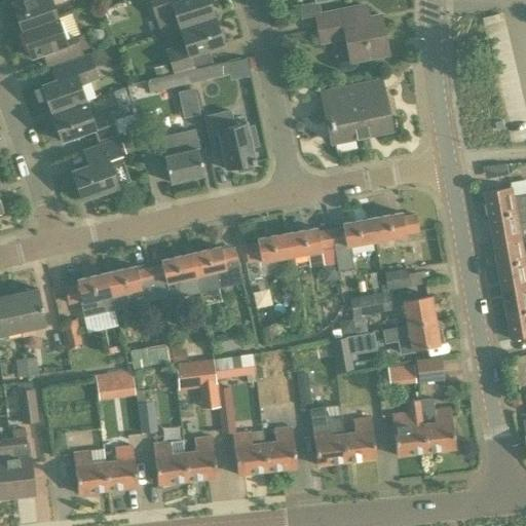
[(19,0),(11,3),(21,29),(57,16),(49,0),(19,0)]
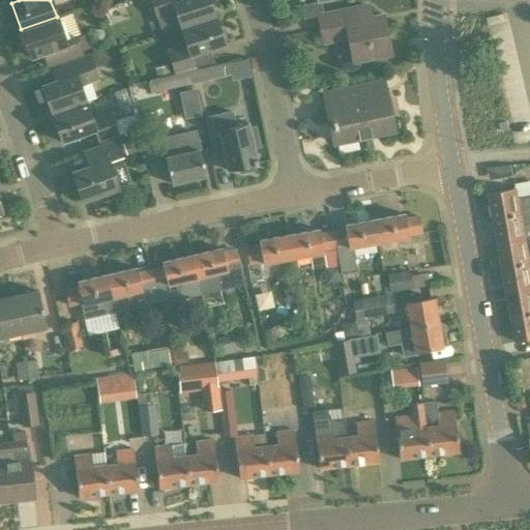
[(162,33),(180,28),(215,17),(209,0),(150,0),(156,19),(162,33)]
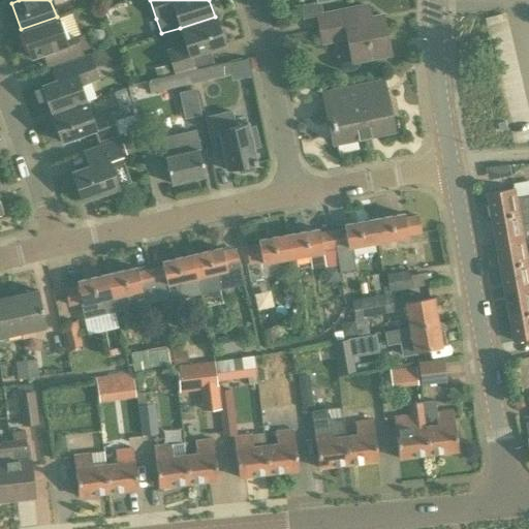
[(366,6),(330,13),(336,40),(346,38),(351,62),(390,55),(380,16),(369,18),(366,6)]
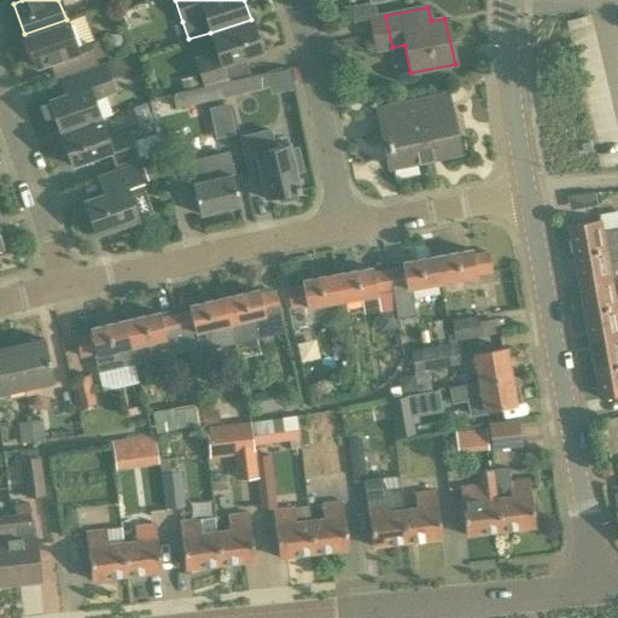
[(66,19),(24,34),(35,66),(48,62),(53,76),(93,62),(87,42),(75,46),(66,19)]
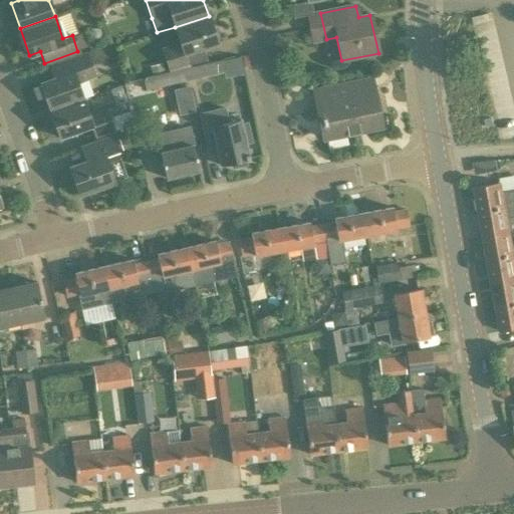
[(209,16),(175,27),(180,43),(163,49),(169,71),(188,65),(185,54),(218,44),(209,16)]
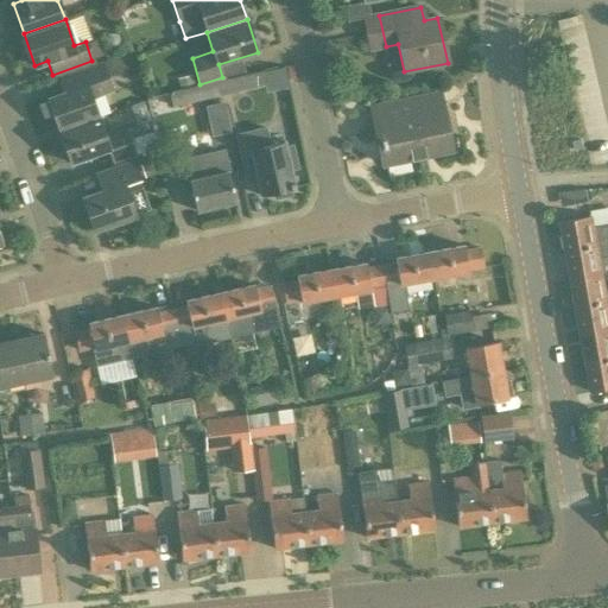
[(46,99),(58,131),(99,116),(90,96),(111,88),(107,78),(137,68),(131,52),(80,70),(84,84),(46,99)]
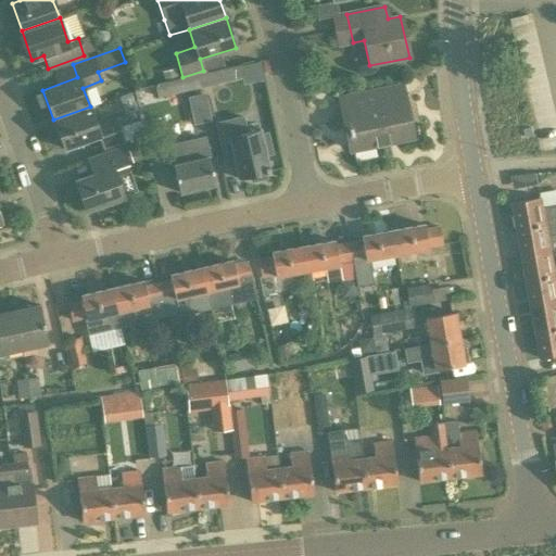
[(158,98),(243,79),(240,65),(182,77),(154,85),(158,98)]
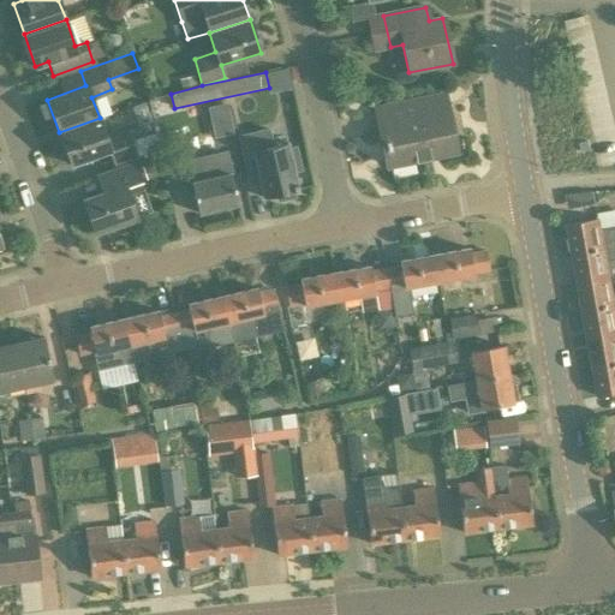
[(446,95),(376,109),(388,166),(458,151),(446,95)]
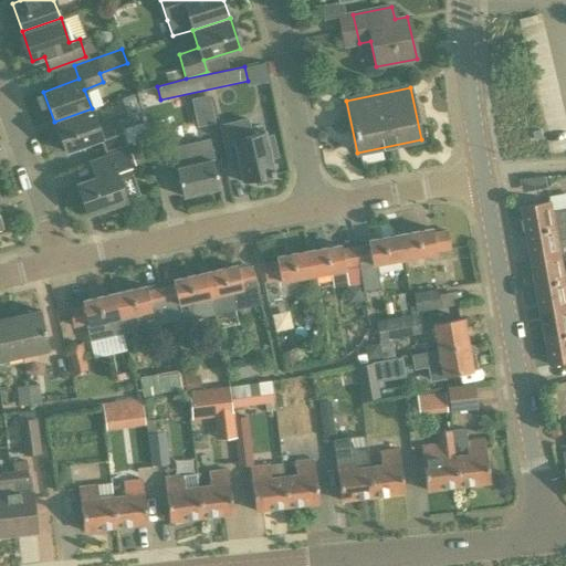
[(97,126),(92,108),(54,122),(65,152),(100,139),(104,152),(146,136),(142,123),(121,129),(116,118),(97,126)]
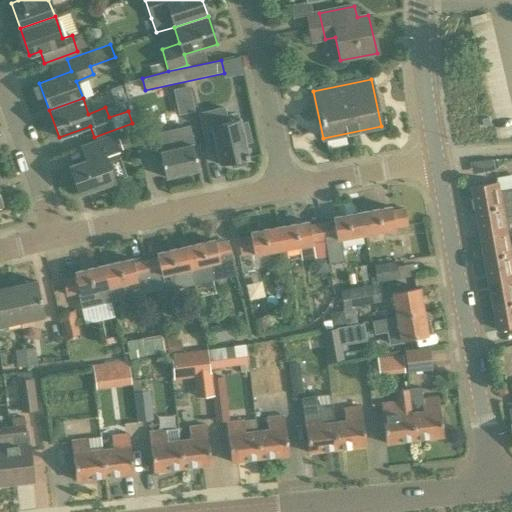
[(244,159),(247,159),(244,143),(250,141),(245,123),(239,124),(238,119),(226,122),(223,108),(207,112),(208,116),(199,118),(207,152),(216,150),(219,165),(230,163),(231,167),(245,164),(244,159)]
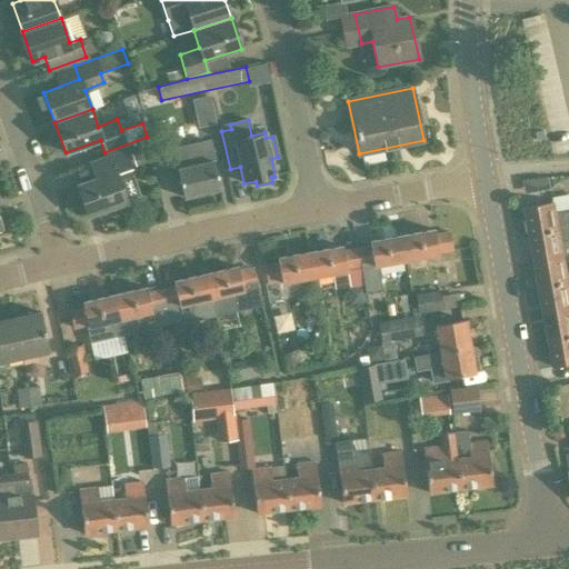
[(220,188),(213,161),(209,139),(171,149),(183,197),(220,188)]
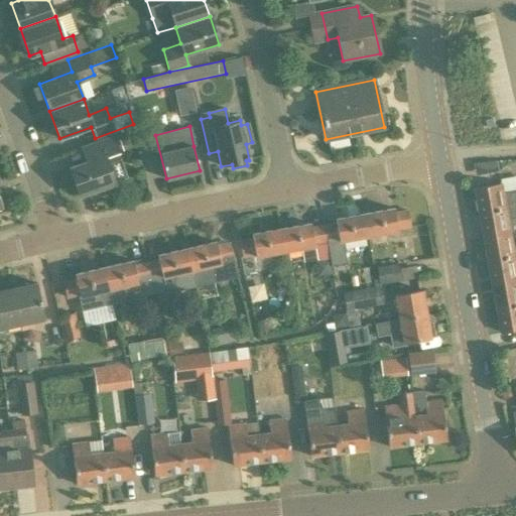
[(118,138),(123,151),(139,145),(134,132),(118,138)]
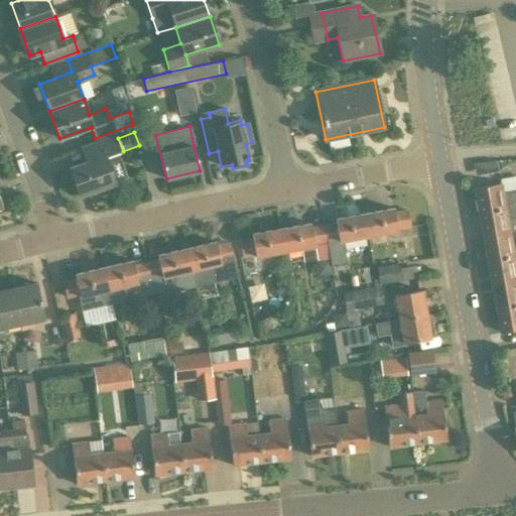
[(81,196),(115,182),(108,163),(120,159),(112,137),(88,146),(93,159),(71,167),(71,168),(67,169),(65,174),(69,187),(74,189),(78,187),(81,196)]
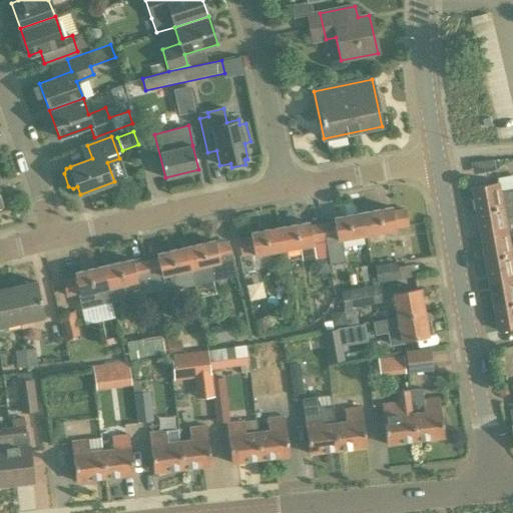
[(512,157),(473,158),(474,172),(512,171),(512,157)]
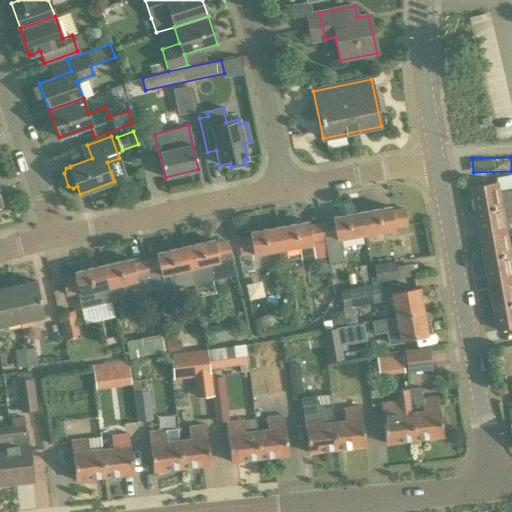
[(475,187),(479,211),(511,205),(511,188),(499,191),(498,183),(475,187)]
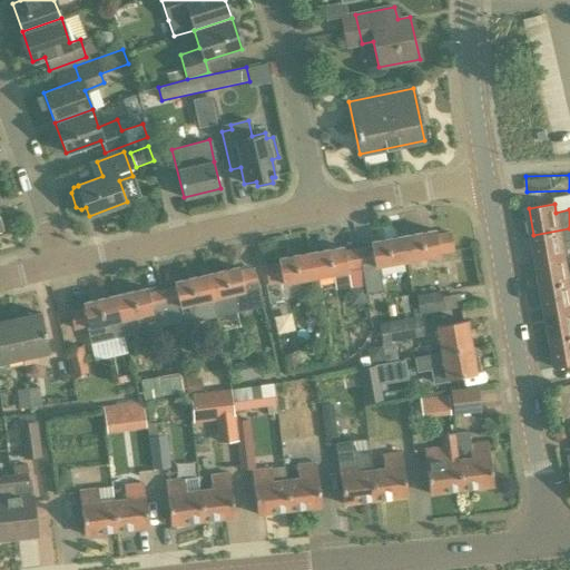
[(569,228),(533,235),(538,262),(564,257),(561,242),(569,239),(569,228)]
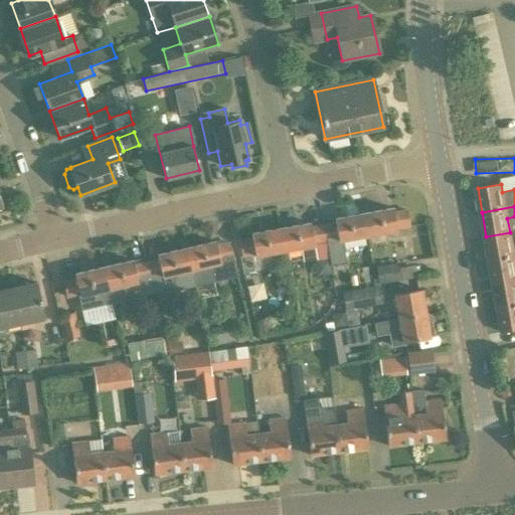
[(393,208),(364,213),(368,235),(397,230),(397,227),(410,225),(407,210),(394,213),(393,208)]
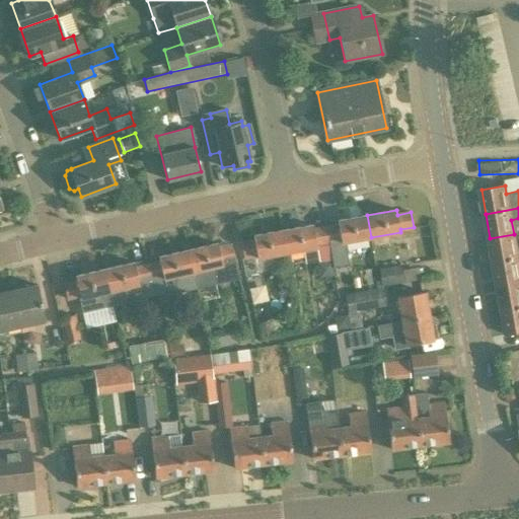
[(342,242),(371,237),(367,215),(338,220),(339,225),(326,227),(328,242),(342,239),(342,242)]
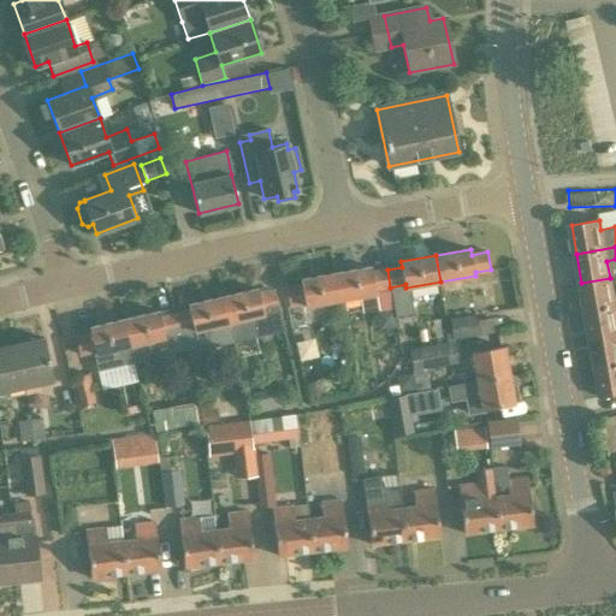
[(371,267),(336,273),(341,300),(377,292),(375,290),(390,288),(388,270),(372,272),(371,267)]
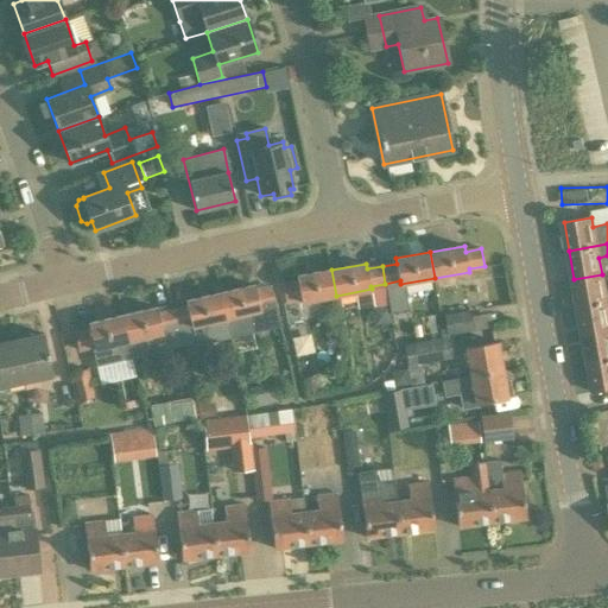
[(302,302),(336,296),(331,270),(297,277),(298,282),(283,284),(285,302),(301,299),(302,302)]
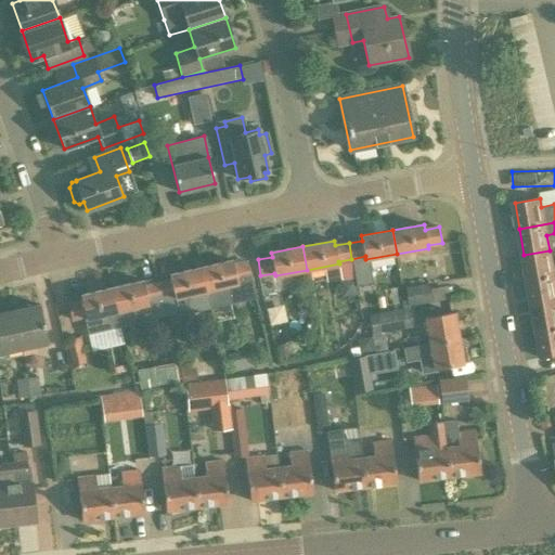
[(554,263),(552,265),(550,250),(524,255),(528,281),(554,275),(554,263)]
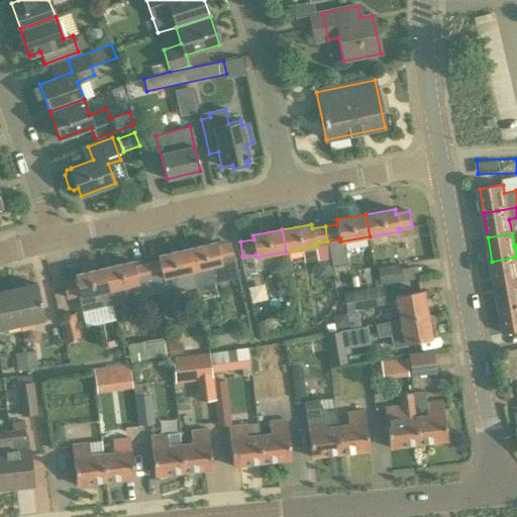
[(217,241),(188,248),(194,272),(192,272),(196,288),(238,278),(230,243),(218,246),(217,241)]
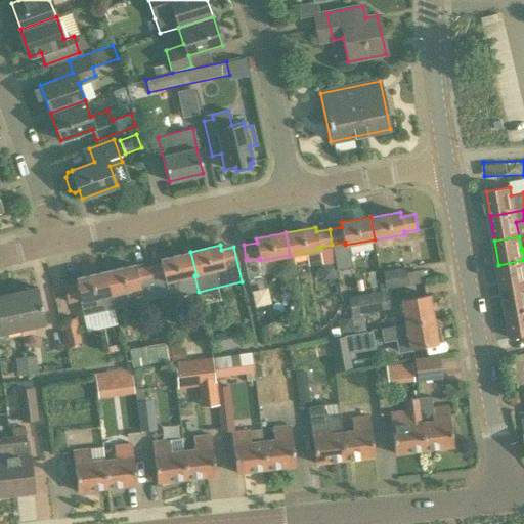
[(197,275),(190,252),(162,259),(163,264),(149,267),(154,282),(166,279),(166,282),(194,275),(197,275)]
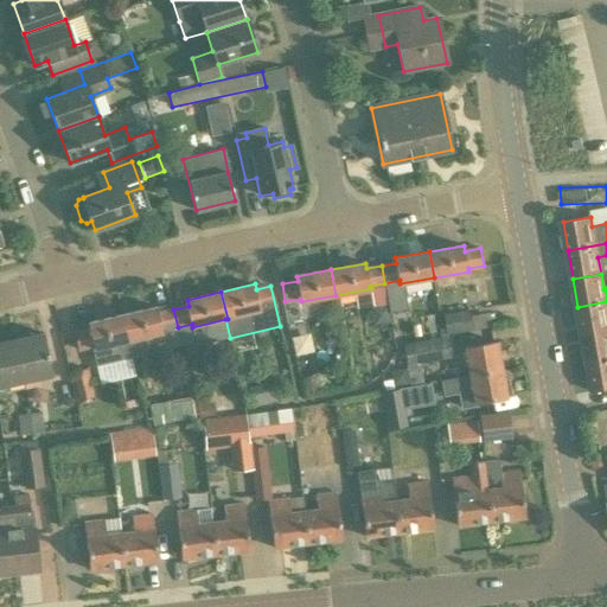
[(606,301),(577,307),(582,336),(606,331),(606,301)]
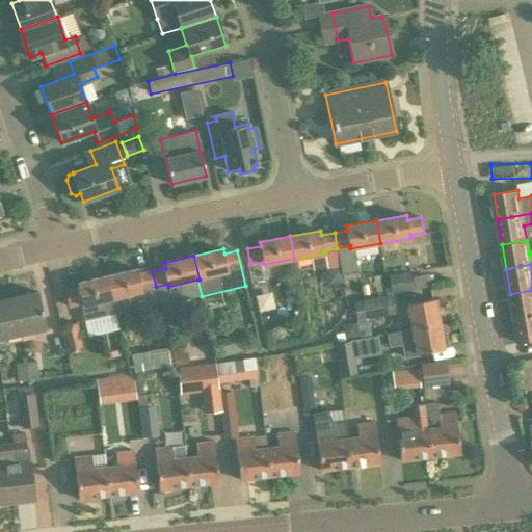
[(143,291),(142,290),(156,287),(152,271),(139,274),(138,269),(108,276),(113,298),(116,312),(137,307),(134,293),(143,291)]
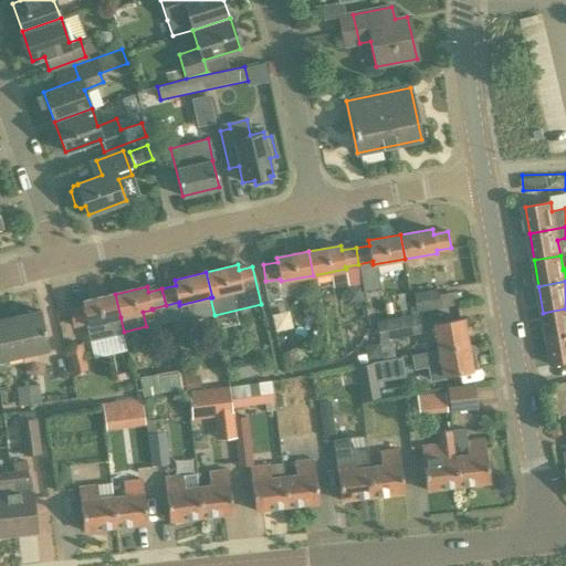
[(416,314),(440,310),(436,287),(412,293),(416,314)]
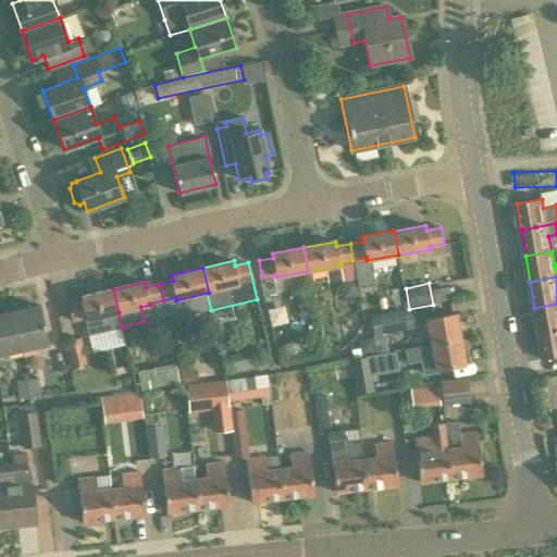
[(70,305),(73,321),(87,318),(87,320),(97,318),(101,332),(122,326),(119,312),(113,289),(82,297),(83,301),(70,305)]
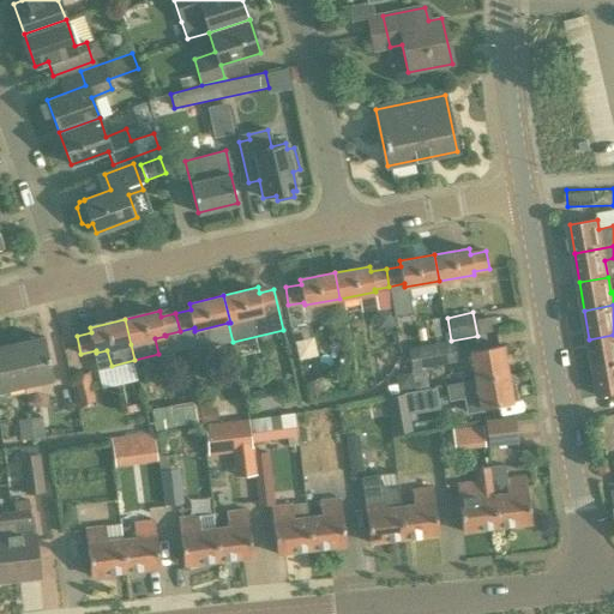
[(613,335),(589,339),(594,367),(613,363),(613,335)]
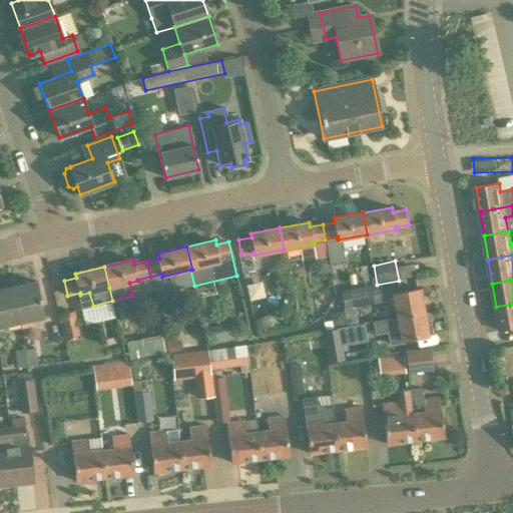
[(20,323),(45,318),(37,282),(12,287),(20,323)]
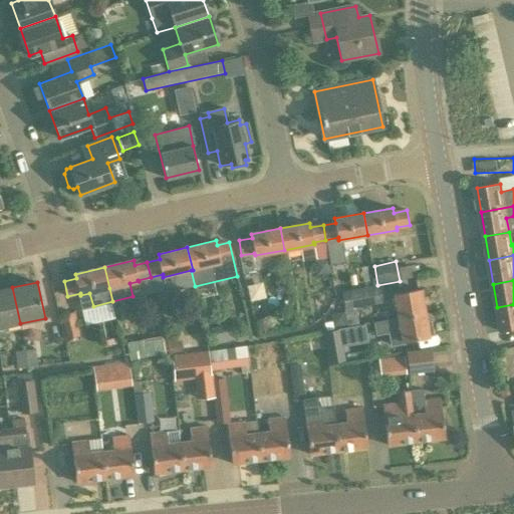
[(341,292),(343,308),(344,309),(355,307),(381,303),(378,286),(341,292)]
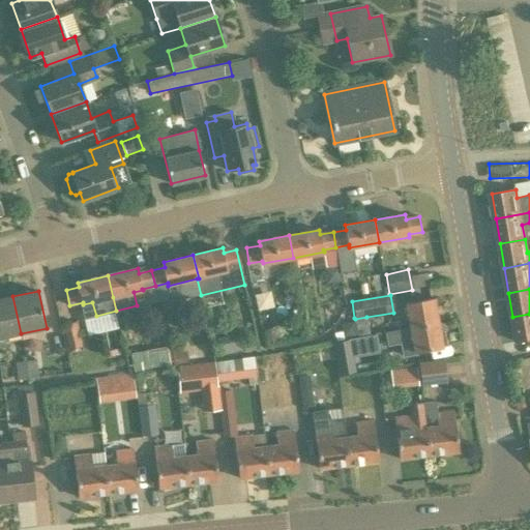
[(0,336),(21,333),(12,296),(0,298),(0,336)]
